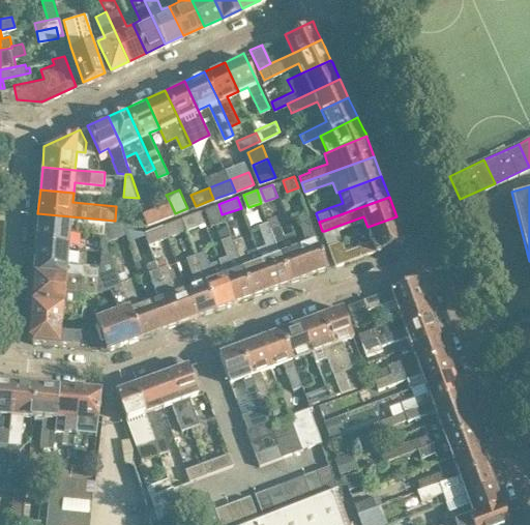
[(149,223),(175,213),(170,202),(144,211),(148,223),(149,223)]
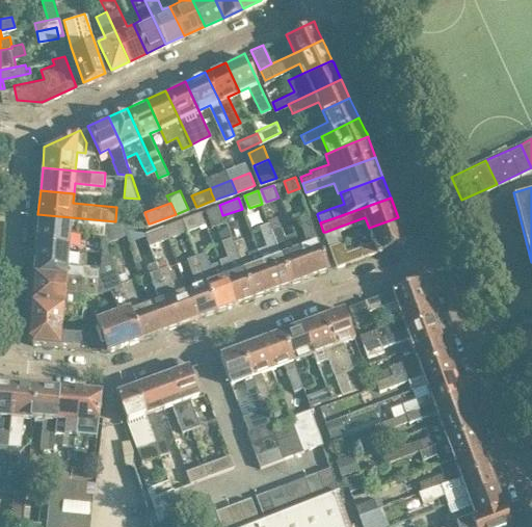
[(222,215),(219,205),(206,210),(212,228),(225,222),(222,215)]
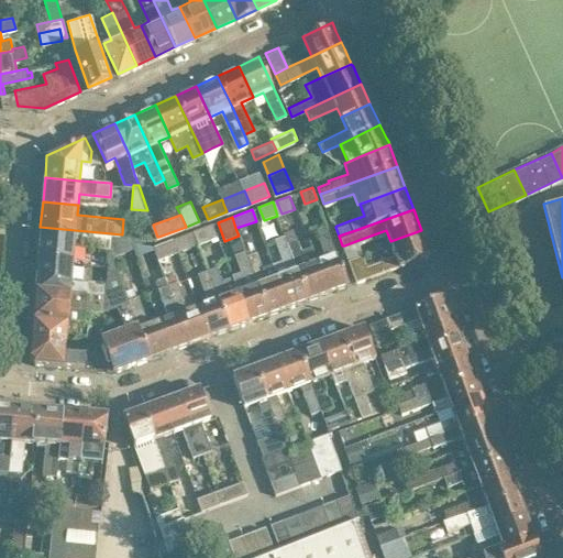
[(326,256),(317,260),(328,291),(348,283),(326,225),(316,229),(326,256)]
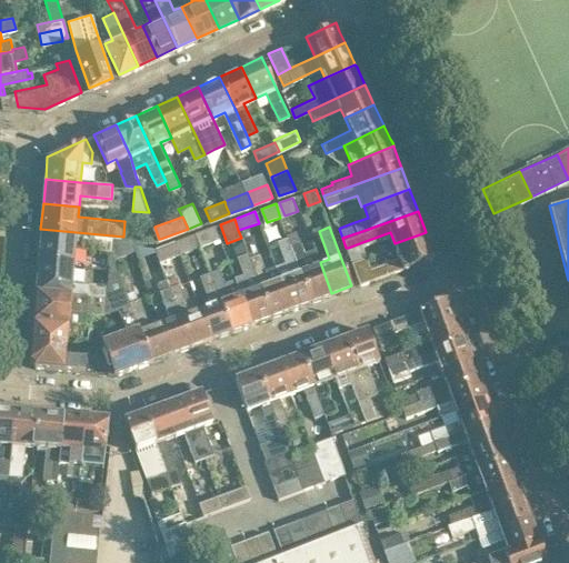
[(40,229),(38,257),(73,261),(76,245),(111,249),(111,247),(112,235),(40,229)]
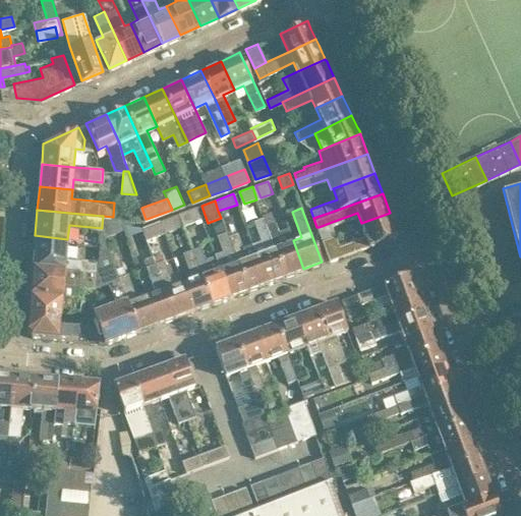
[(191,210),(178,214),(182,226),(195,221),(191,210)]
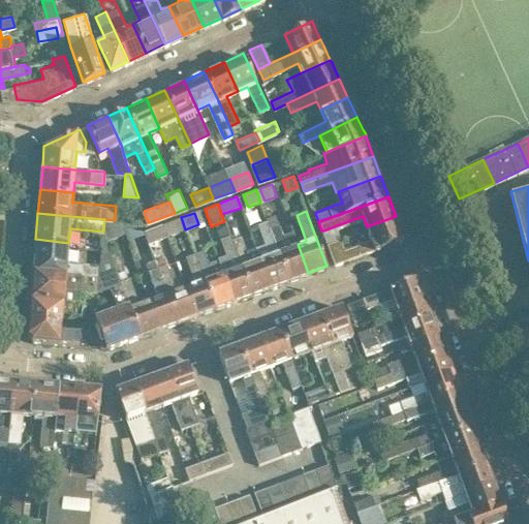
[(403,238),(396,216),(367,226),(371,238),(344,248),(340,238),(327,243),(334,264),(403,238)]
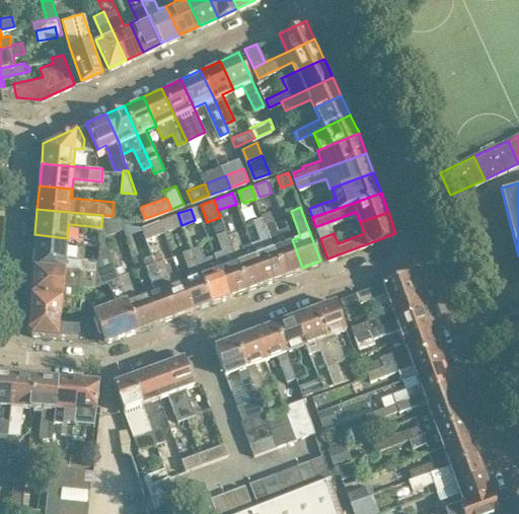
[(177,213),(159,220),(163,231),(181,225),(177,213)]
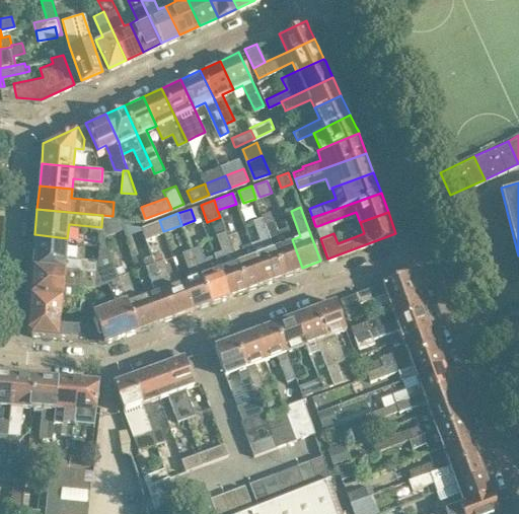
[(113,216),(102,215),(101,225),(105,234),(123,229),(121,223),(119,217),(113,216)]
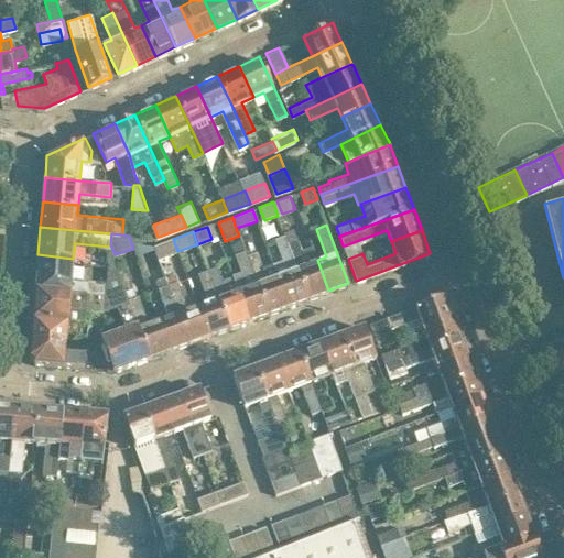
[(295,237),(286,239),(308,297),(328,291),(317,260),(312,245),(301,250),(295,237)]
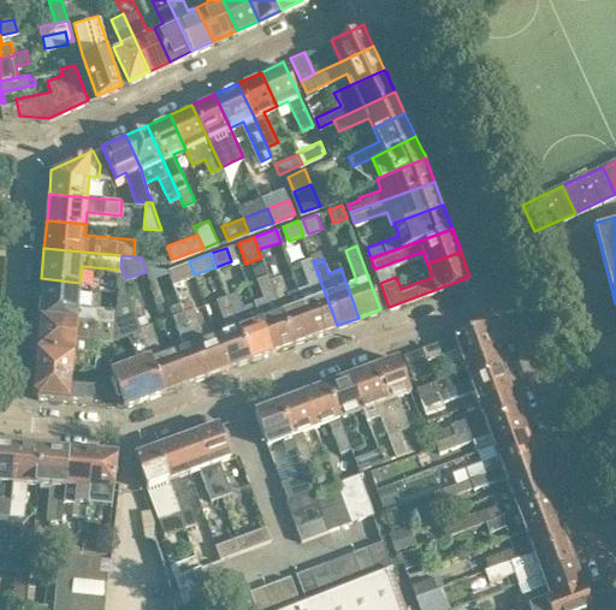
[(172,283),(194,274),(189,261),(167,268),(170,276),(172,283)]
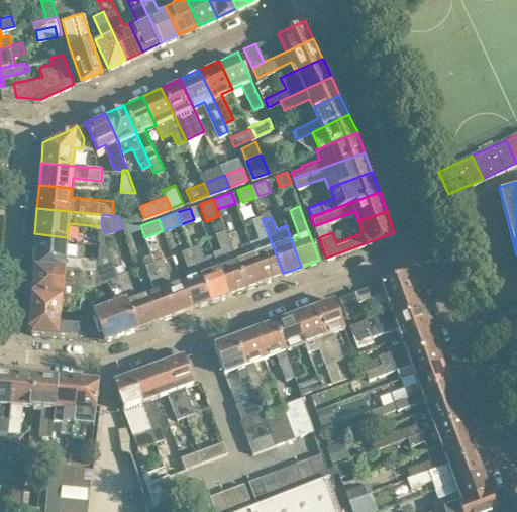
[(265,280),(283,273),(263,219),(253,223),(260,237),(250,241),(254,252),(265,280)]
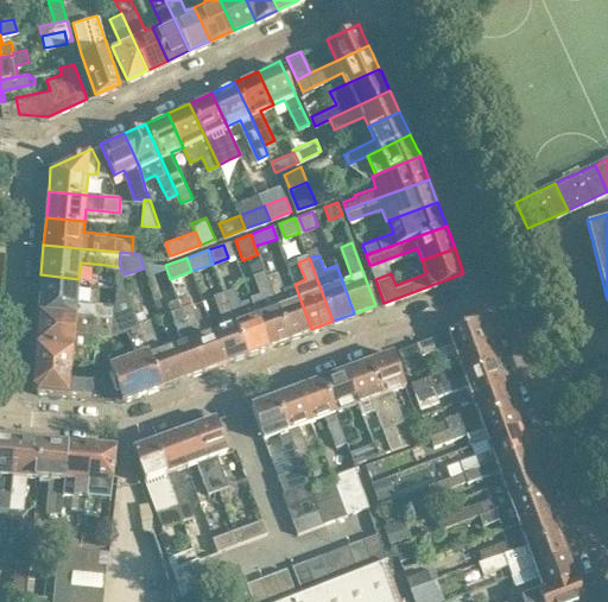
[(276,271),(265,274),(289,337),(311,329),(299,297),(287,302),(283,289),(276,271)]
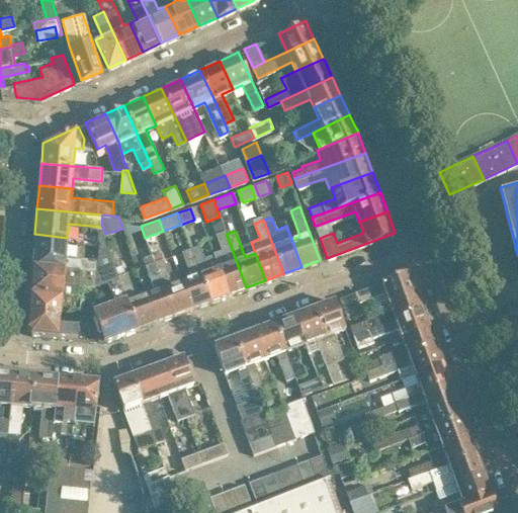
[(148,245),(145,238),(143,232),(138,232),(138,247),(154,290),(144,294),(154,322),(173,315),(148,245)]
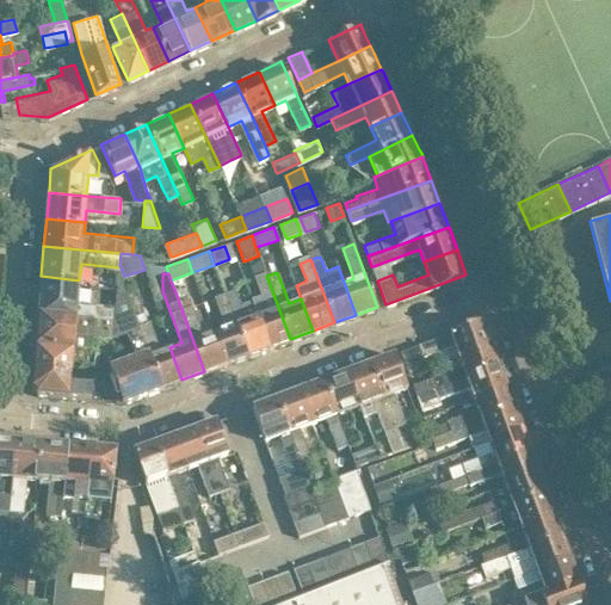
[(41,281),(37,310),(113,318),(115,304),(78,301),(79,284),(79,281),(41,276),(41,277),(41,281)]
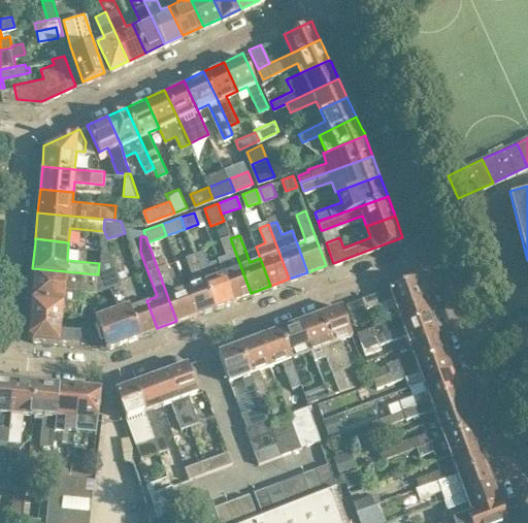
[(233,299),(251,293),(230,238),(222,241),(226,255),(218,259),(222,272),(233,299)]
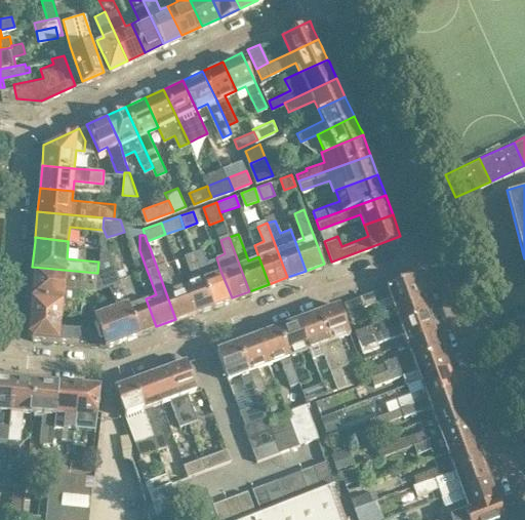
[(110,344),(137,333),(125,302),(117,279),(102,238),(98,262),(97,273),(95,289),(95,291),(109,287),(115,305),(93,313),(105,343),(110,344)]
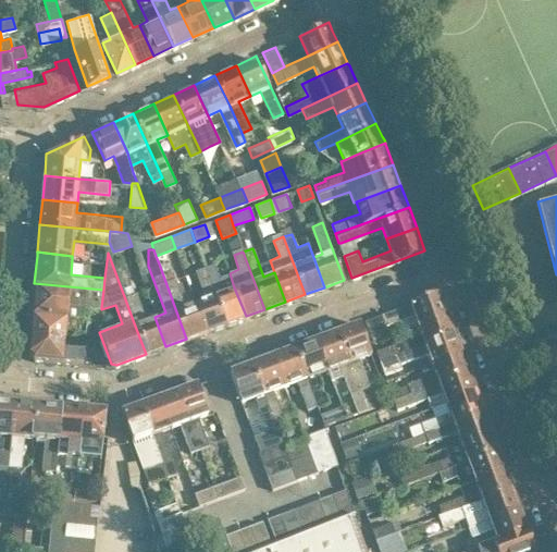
[(213,262),(205,266),(225,323),(246,316),(234,287),(230,273),(219,277),(213,262)]
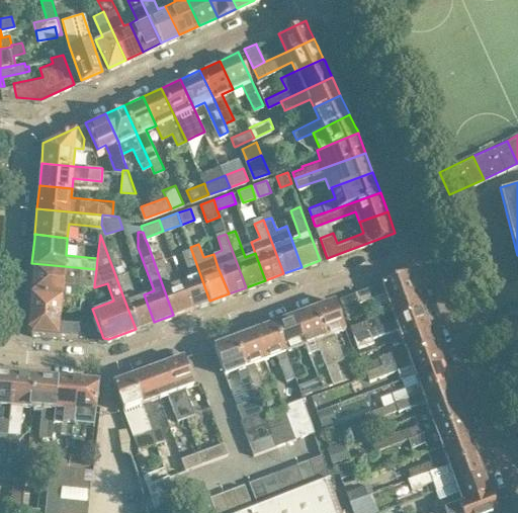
[(209,301),(190,247),(181,251),(190,277),(181,280),(191,308),(209,301)]
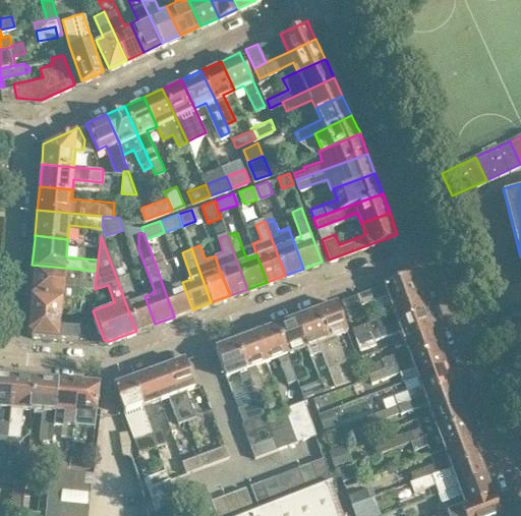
[(163,251),(152,255),(174,317),(192,309),(182,282),(172,286),(168,274),(165,266),(163,259),(166,259),(163,251)]
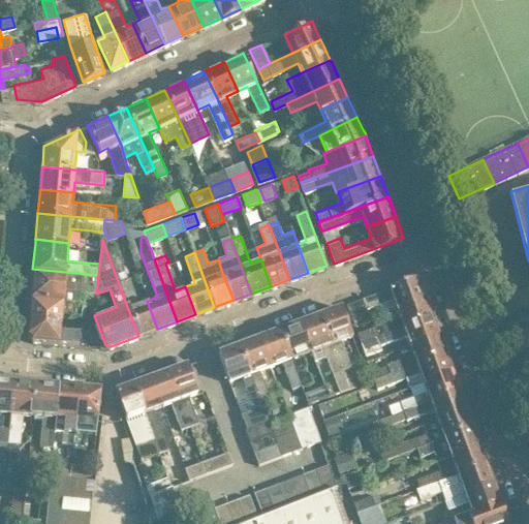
[(98,275),(32,269),(30,298),(80,302),(81,290),(96,291),(98,275)]
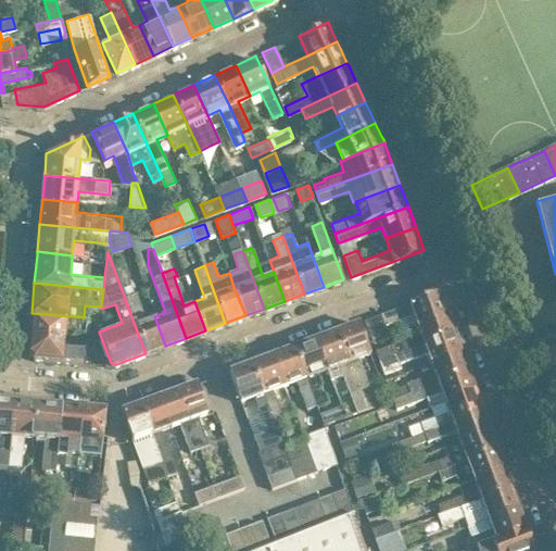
[(429,295),(364,318),(371,339),(388,333),(384,323),(399,317),(402,327),(415,323),(446,311),(439,290),(429,295)]
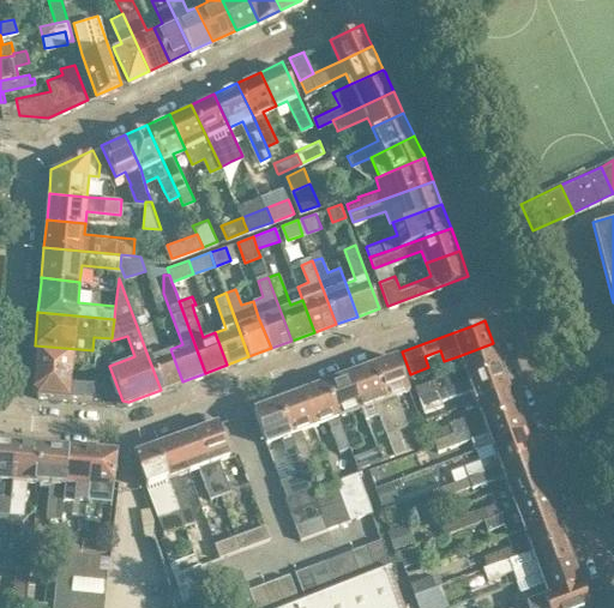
[(137,326),(146,353),(161,390),(164,387),(175,384),(182,381),(170,349),(160,353),(148,321),(137,326)]
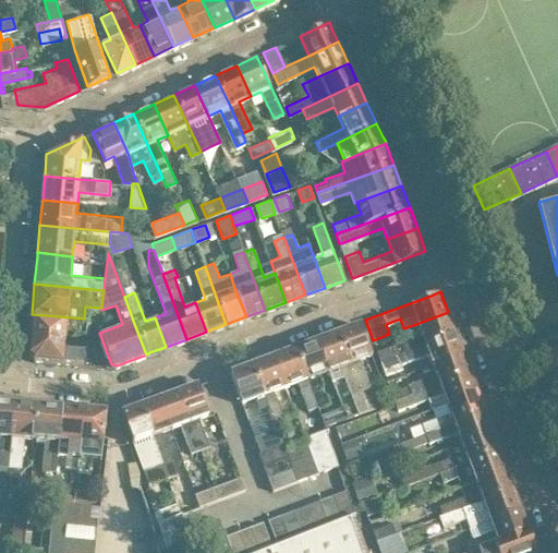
[(455,331),(448,312),(416,324),(420,334),(377,350),(380,359),(455,331)]
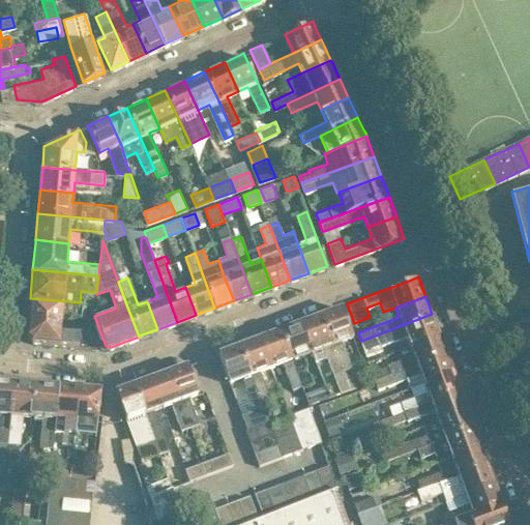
[(30,298),(29,319),(61,321),(61,315),(79,317),(80,302),(30,298)]
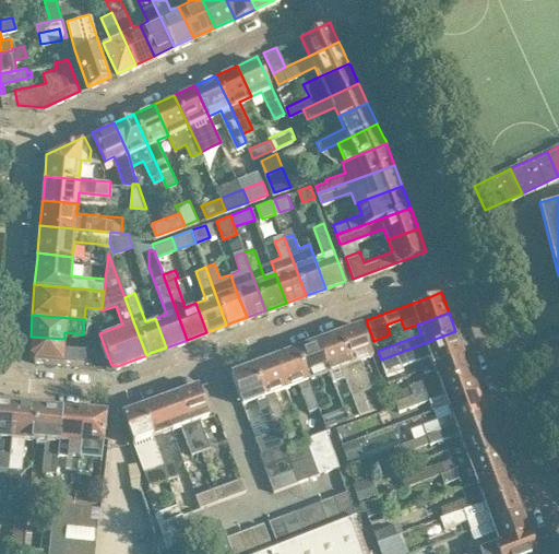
[(360,322),(339,330),(368,407),(377,403),(373,395),(378,393),(373,384),(369,385),(359,357),(372,353),(360,322)]
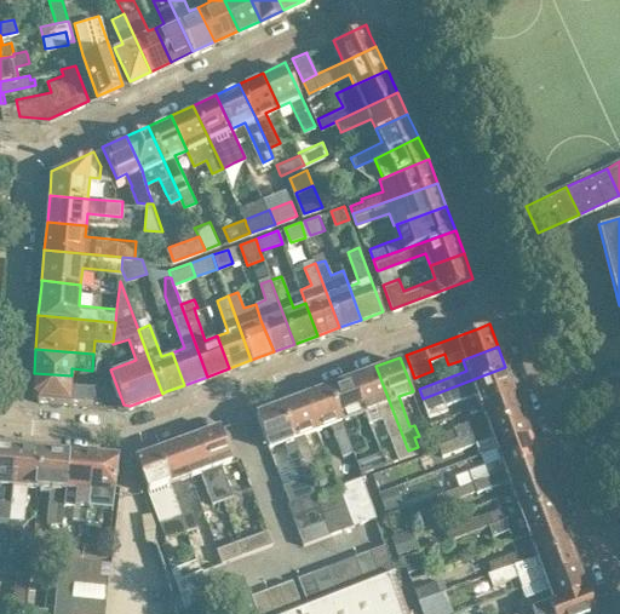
[(408,451),(375,366),(352,374),(365,408),(368,420),(382,415),(389,435),(396,454),(408,451)]
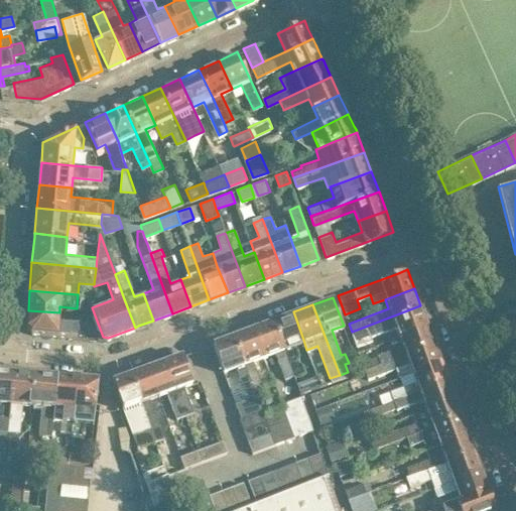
[(427,324),(420,305),(352,332),(357,345),(371,340),(370,335),(394,326),(398,335),(427,324)]
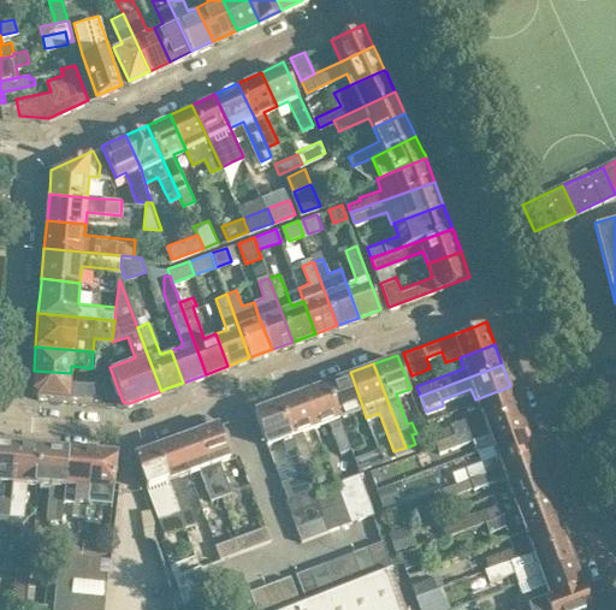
[(70,383),(71,373),(34,371),(31,390),(37,395),(92,400),(93,384),(70,383)]
